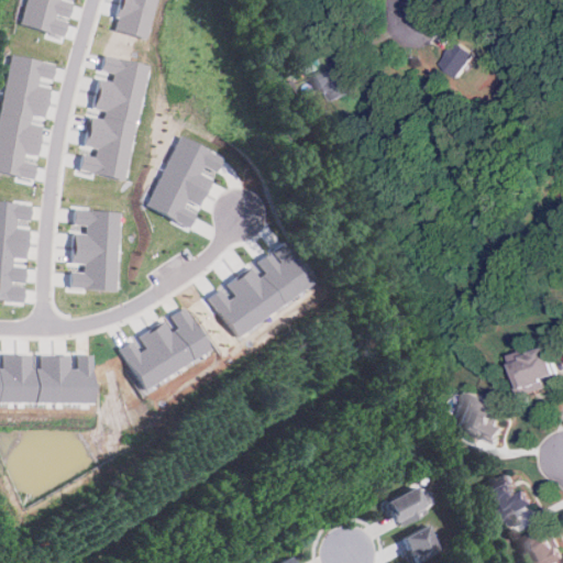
[(23,0),(18,24),(63,35),(66,19),(67,19),(72,1),(67,0),(23,0)]
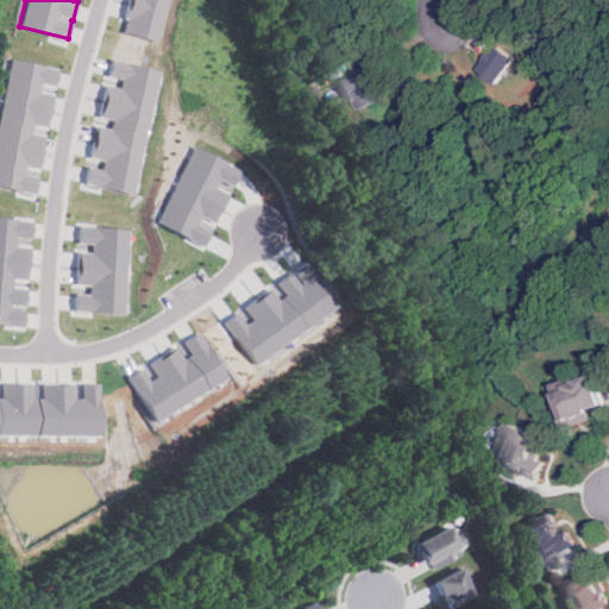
[(163,41),(174,0),(132,0),(125,31),(163,41)]
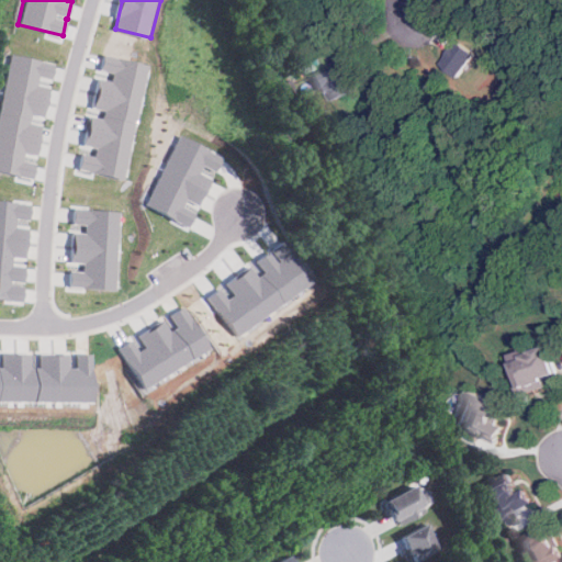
[(480,55),(459,38),(440,62),(461,78),(480,55)]
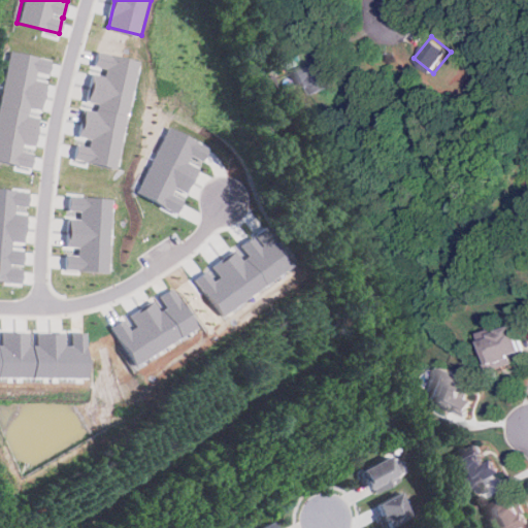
[(0,78),(0,162),(29,167),(32,153),(20,151),(21,143),(33,145),(38,116),(28,113),(30,107),(41,109),(46,80),(34,78),(36,71),(48,73),(51,58),(5,50),(0,78)]
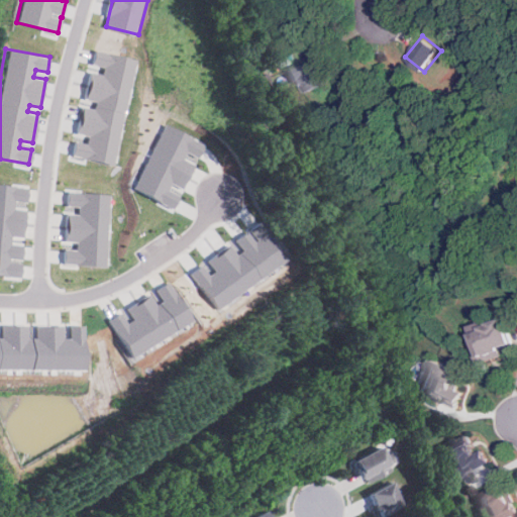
[(119,165),(141,58),(98,49),(95,64),(107,67),(106,73),(94,71),(88,99),(98,101),(97,108),(86,106),(81,133),(91,135),(90,142),(78,140),(75,156),(119,165)]
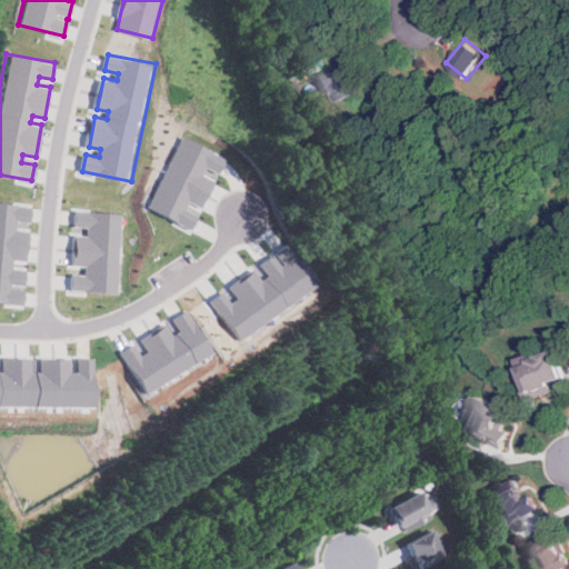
[(360,92),(348,61),(312,75),(319,91),(331,87),(337,101),(360,92)]
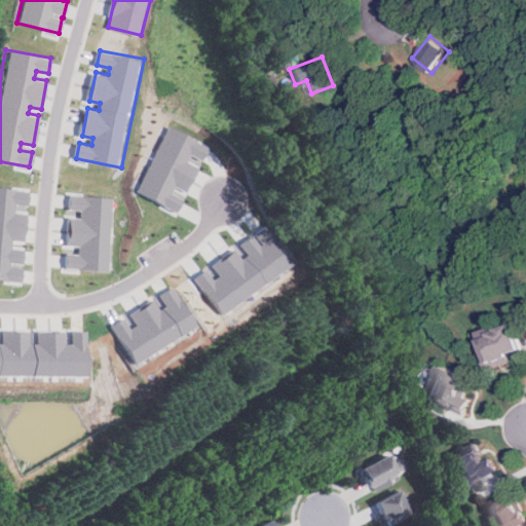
[(140,192),(180,212),(186,197),(176,192),(179,186),(190,191),(202,165),(192,160),(195,155),(207,160),(214,145),(172,125),(140,192)]
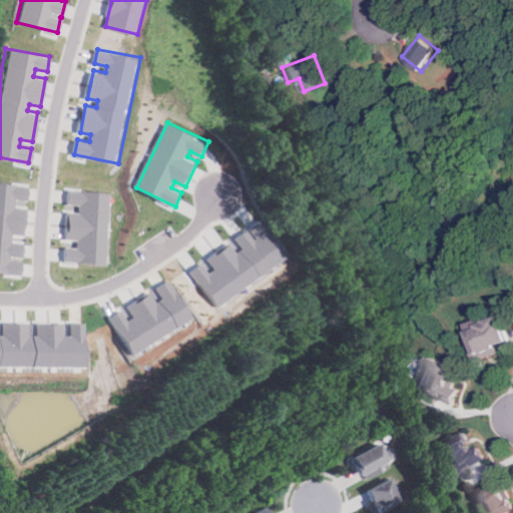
[(0,181),(0,273),(17,275),(19,260),(7,259),(7,257),(20,258),(21,242),(9,241),(9,233),(21,234),(23,207),(13,206),(14,199),(25,200),(26,185),(0,181)]
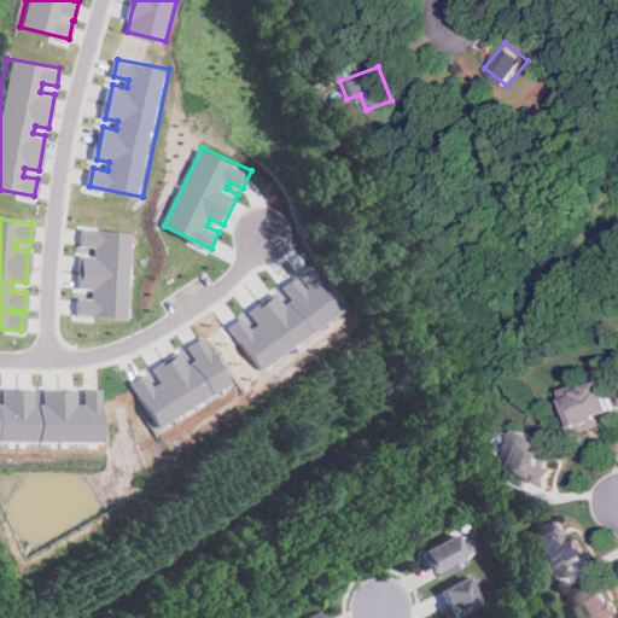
[(130,319),(135,231),(82,228),(82,246),(97,246),(95,255),(81,254),(80,287),(93,289),(93,297),(77,296),(76,315),(130,319)]
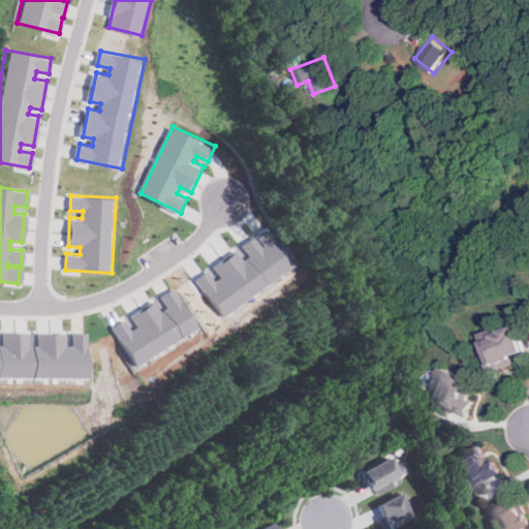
[(195,278),(218,314),(297,268),(272,225),(242,243),(249,255),(243,258),(238,250),(213,266),(220,276),(213,280),(208,271),(195,278)]
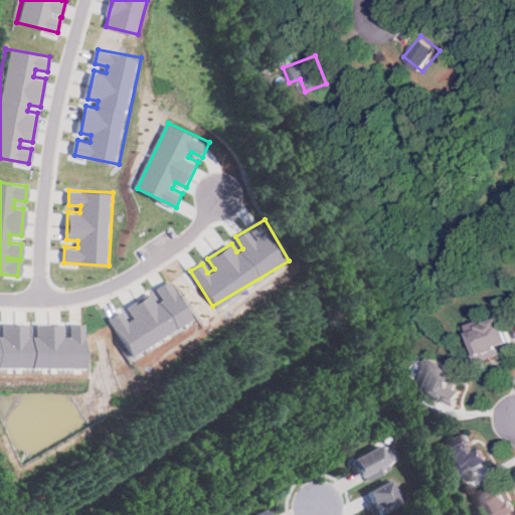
[(191,320),(169,280),(155,288),(161,299),(155,302),(150,293),(126,306),(132,317),(125,321),(120,310),(108,317),(128,355),(191,320)]
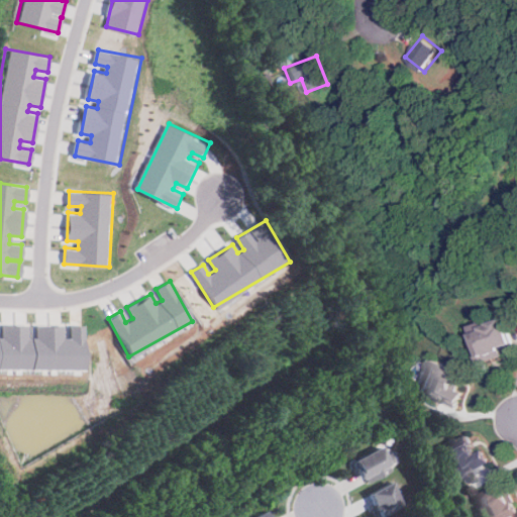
[(480,363),(505,354),(504,350),(516,346),(509,317),(494,321),(495,323),(488,324),(487,321),(473,325),(476,334),(478,333),(484,353),(478,354),(480,363)]
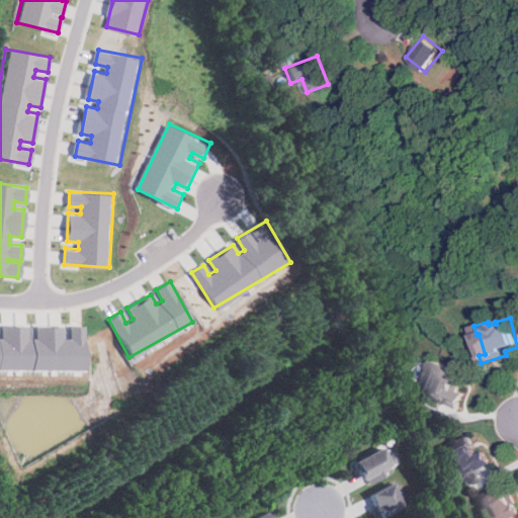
[(0,369),(83,369),(83,326),(68,326),(68,338),(61,338),(61,326),(33,326),(33,338),(25,338),(25,326),(0,326),(0,369)]
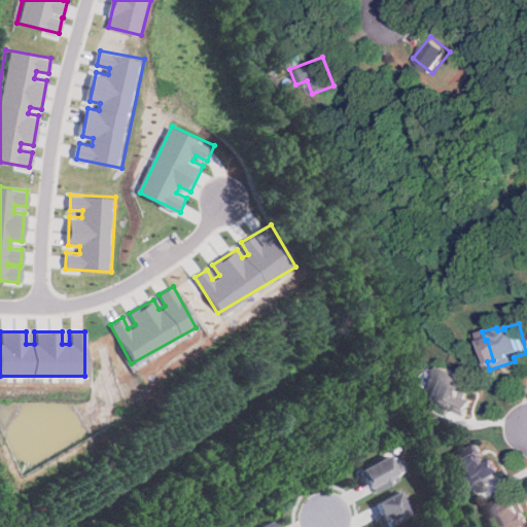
[(476,399),(468,416),(446,407),(447,405),(446,403),(444,408),(430,401),(433,396),(429,394),(434,383),(440,385),(444,375),(443,373),(445,369),(447,367),(447,365),(469,375),(468,376),(475,378),(471,385),(473,386),(468,396),(476,399)]
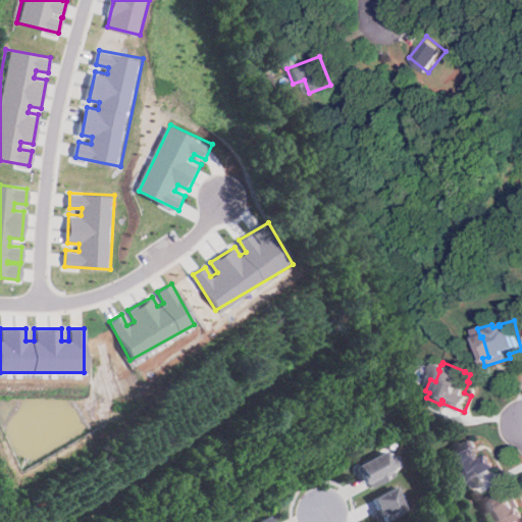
[(442,453),(457,447),(457,445),(462,441),(463,442),(466,441),(468,449),(472,447),(473,454),(477,460),(485,456),(490,464),(478,470),(480,474),(473,477),(475,481),(463,487),(460,480),(458,481),(454,473),(456,472),(451,463),(446,463),(444,459),(445,456),(442,453)]
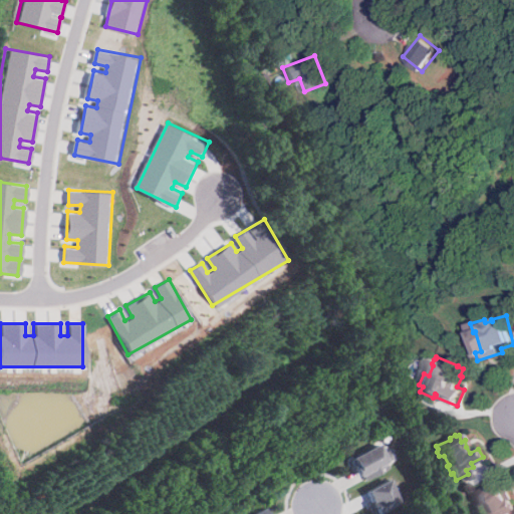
[(345,457),(373,443),(378,453),(388,449),(393,460),(387,463),(389,467),(363,479),(360,473),(351,477),(346,466),(348,464),(345,457)]
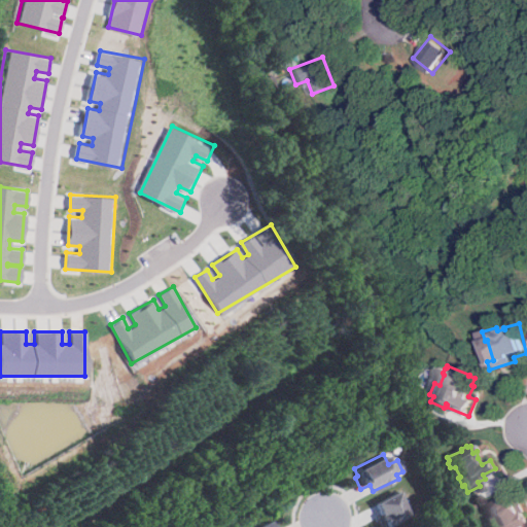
[(483,505),(510,491),(516,501),(520,499),(525,508),(521,512),(522,518),(526,521),(526,523),(519,526),(491,526),(493,526),(488,516),(486,516),(484,512),(485,508),(483,505)]
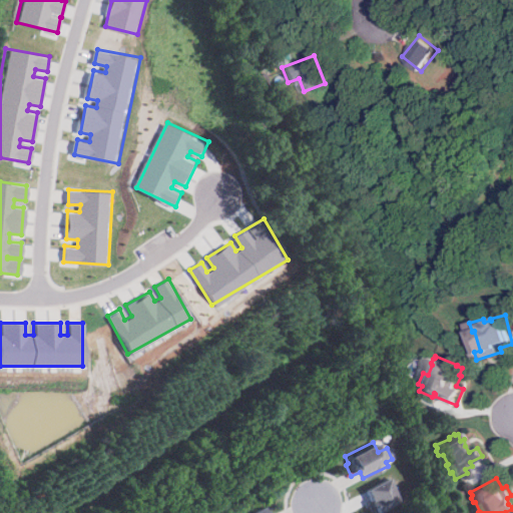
[(360,490),(382,479),(390,494),(399,490),(404,499),(376,512),(368,512),(363,503),(366,502),(360,490)]
